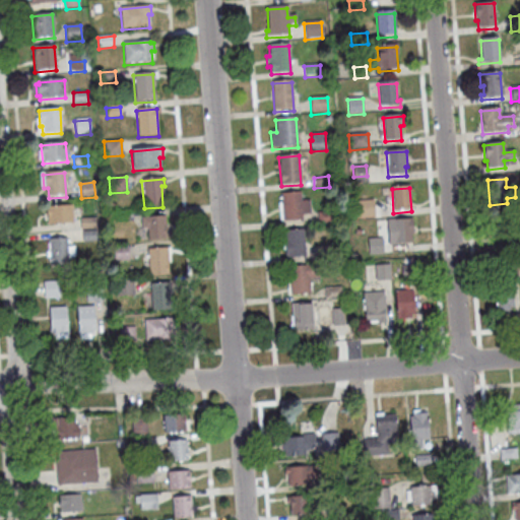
[(280,195),(301,194),(301,202),(309,201),(310,215),(302,216),(303,221),(282,222),(280,195)]
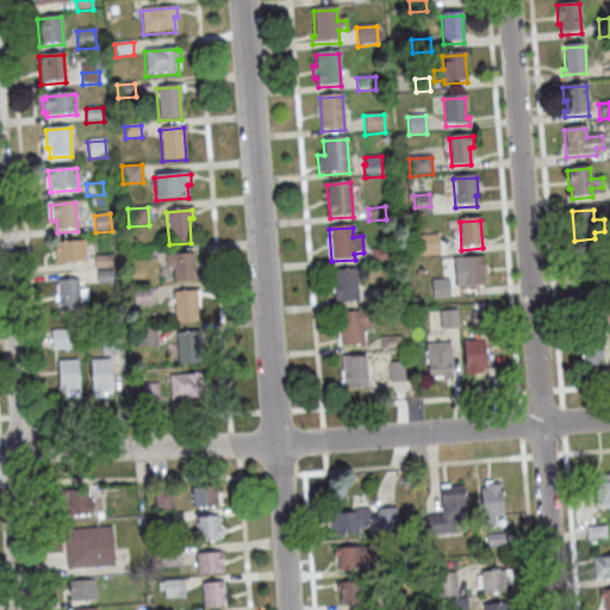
[(55,266),(54,249),(58,248),(58,244),(85,242),(86,263),(55,266)]
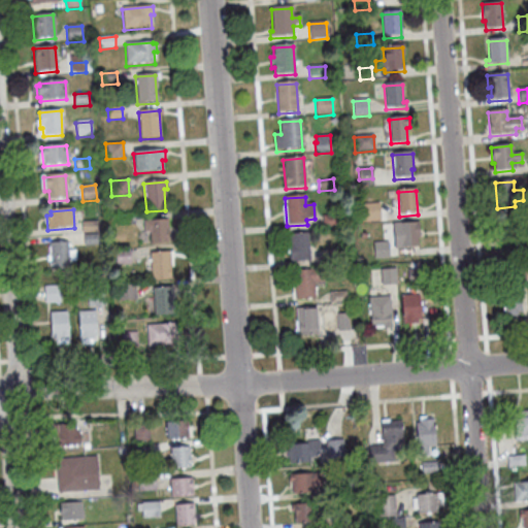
[(363,213),(377,212),(378,223),(364,224),(363,213)]
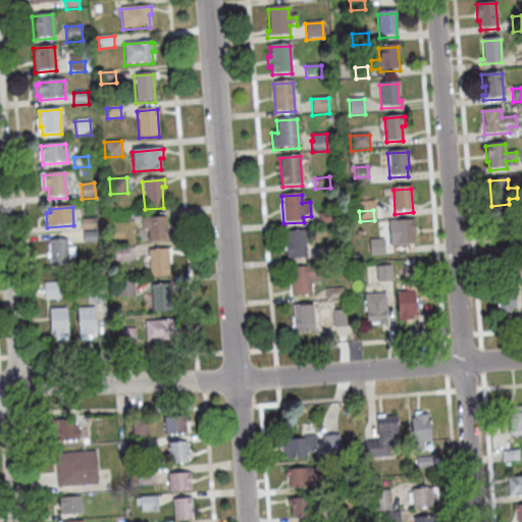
[(318,215),(336,213),(337,224),(319,225),(318,215)]
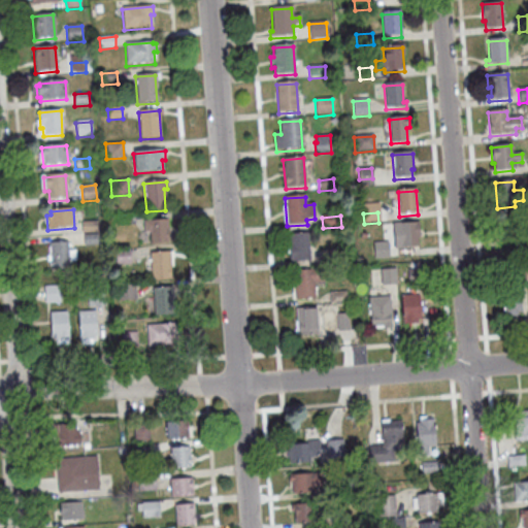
[(117,217),(118,228),(110,229),(109,218),(117,217)]
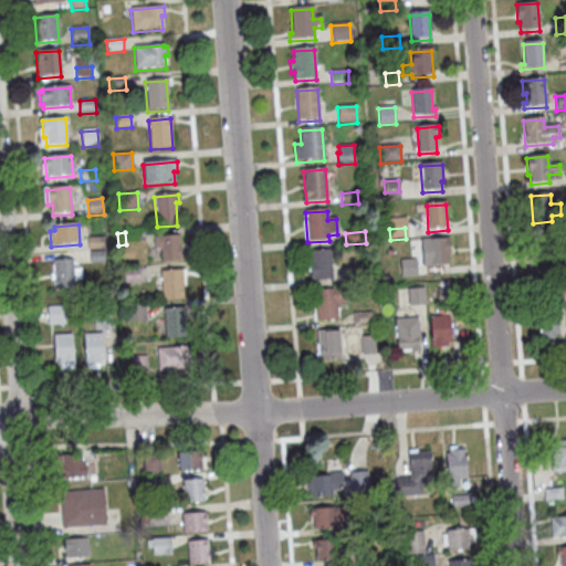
[(537,261),(535,233),(554,232),(556,260),(537,261)]
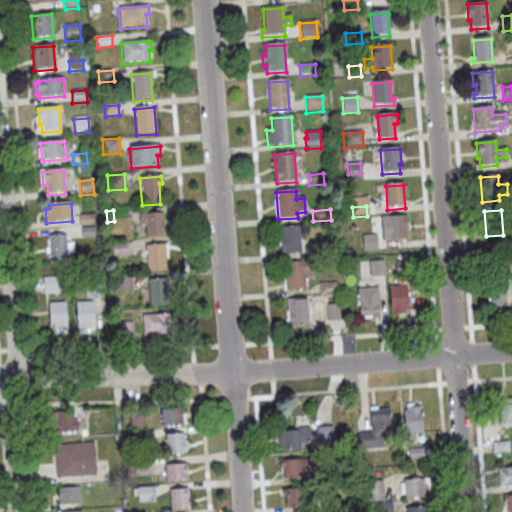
[(162,214),(164,237),(146,238),(145,227),(139,228),(139,216),(162,214)]
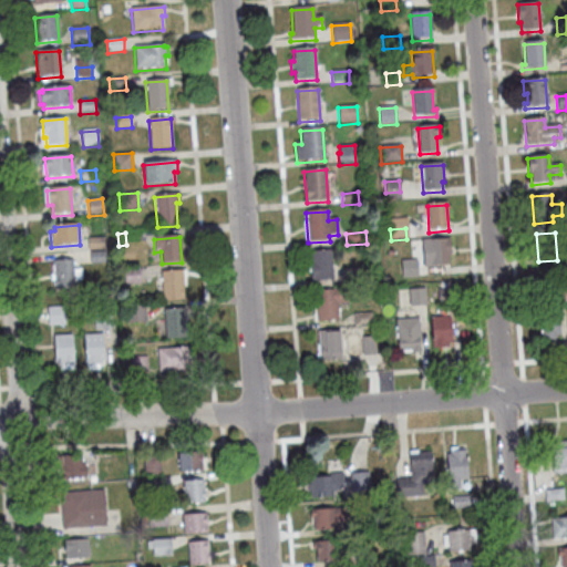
[(86,239),(104,238),(105,249),(88,251),(86,239)]
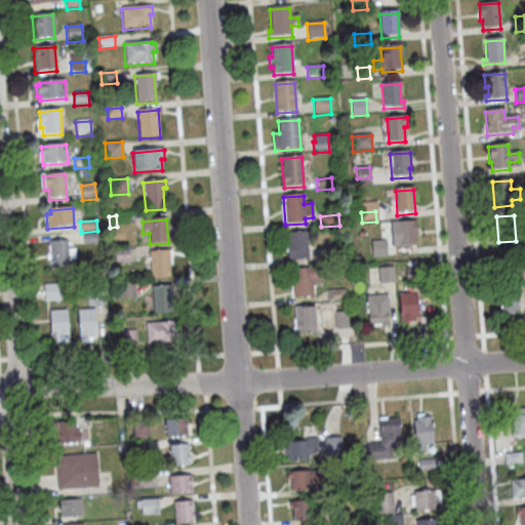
[(414,226),(416,226),(416,237),(415,237),(416,247),(392,249),(390,223),(414,221),(414,226)]
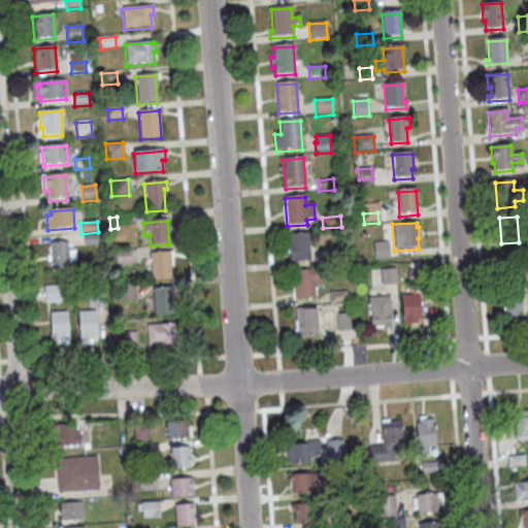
[(97,234),(98,245),(84,246),(83,235),(97,234)]
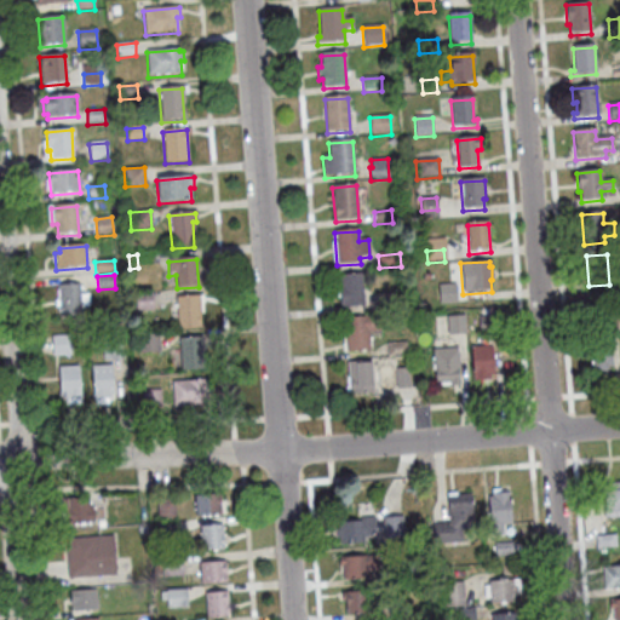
[(361,275),(363,309),(340,311),(338,277),(361,275)]
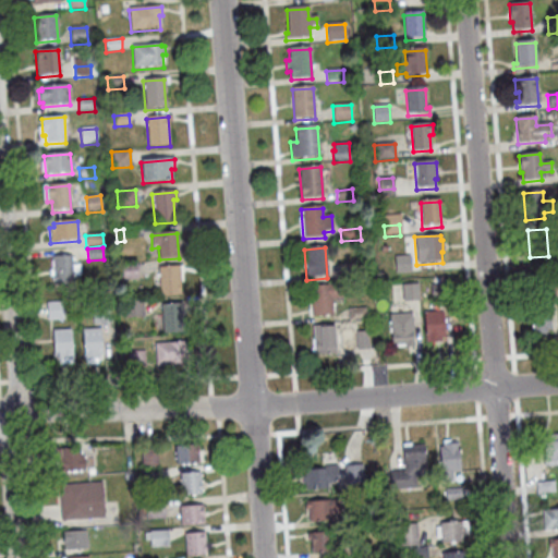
[(72,266),(80,265),(81,277),(73,278),(73,286),(53,287),(51,258),(71,256),(72,266)]
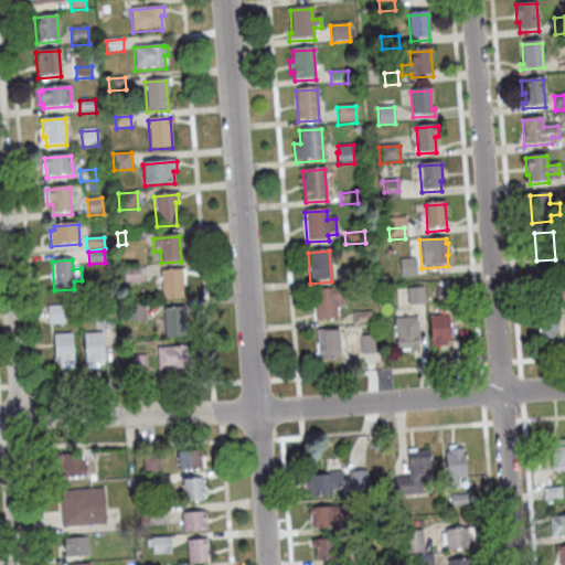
[(405,262),(420,260),(422,275),(406,276),(405,262)]
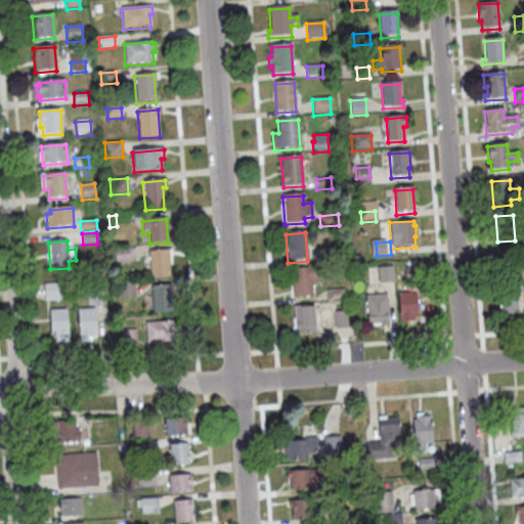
[(325,250),(341,248),(342,263),(326,264),(325,250)]
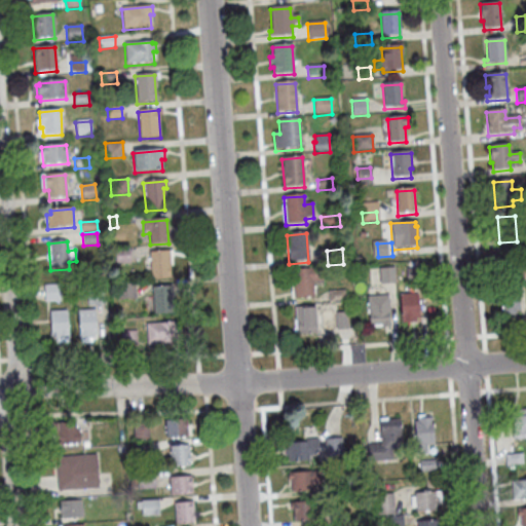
[(170,279),(151,282),(149,255),(171,253),(172,267),(168,267),(170,279)]
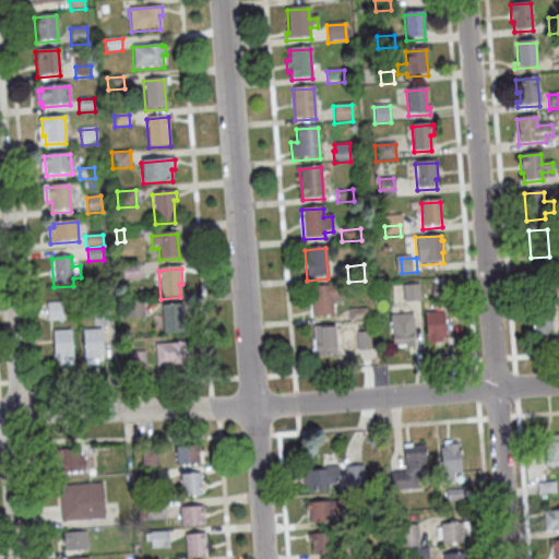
[(332,301),(333,318),(311,320),(309,288),(345,285),(346,300),(332,301)]
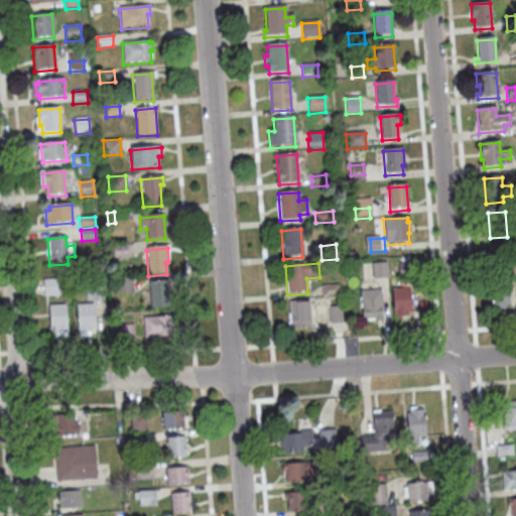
[(371,265),(386,264),(387,279),(372,281),(371,265)]
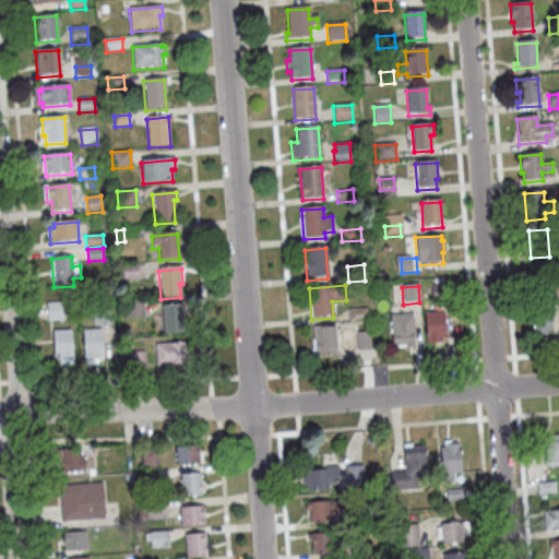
[(431,287),(447,286),(449,302),(432,304),(431,287)]
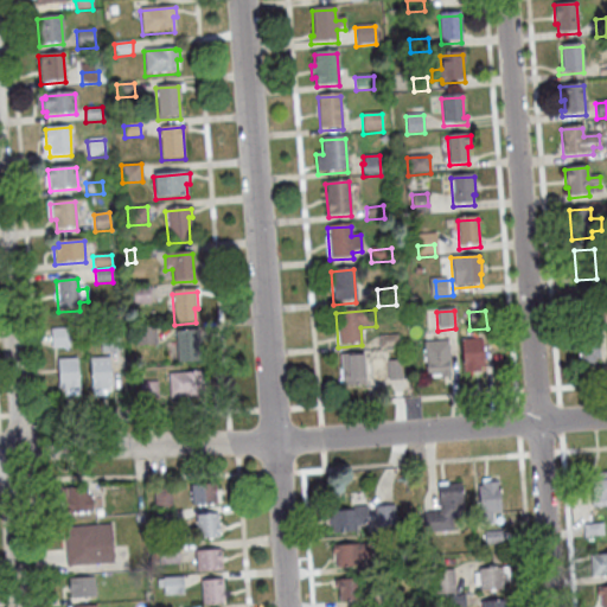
[(155,328),(157,346),(136,347),(135,330),(155,328)]
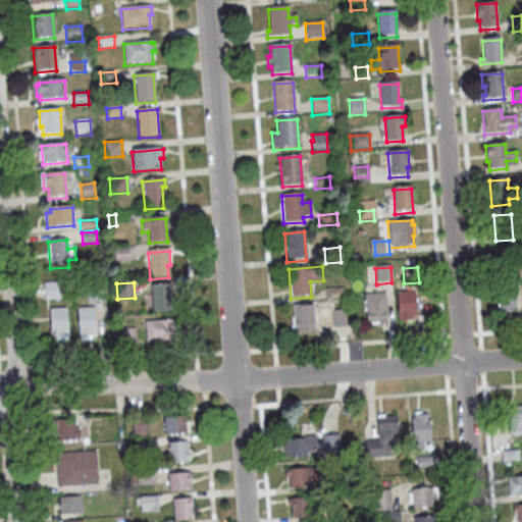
[(60,300),(44,301),(43,284),(58,283),(60,300)]
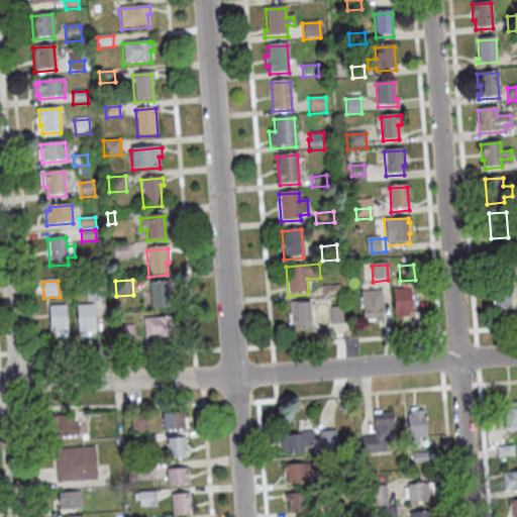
[(85,283),(100,281),(102,301),(87,302),(85,283)]
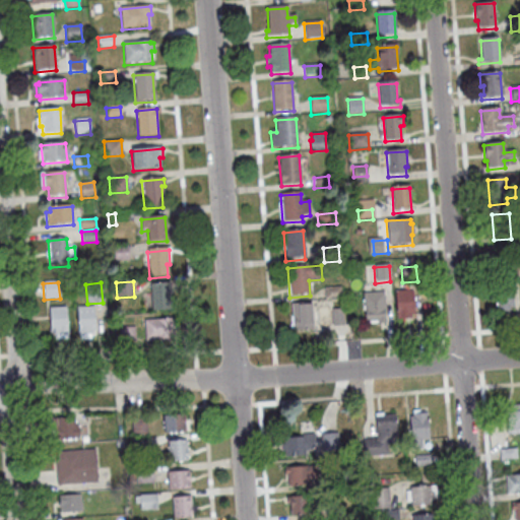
[(149,285),(169,284),(171,312),(152,313),(149,285)]
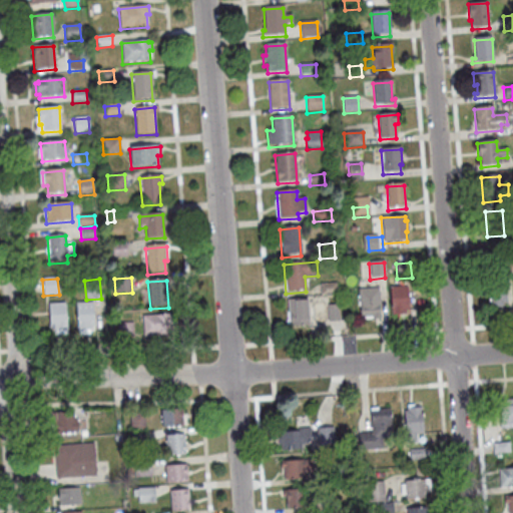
[(506,306),(503,306),(503,309),(489,310),(487,283),(504,282),(506,306)]
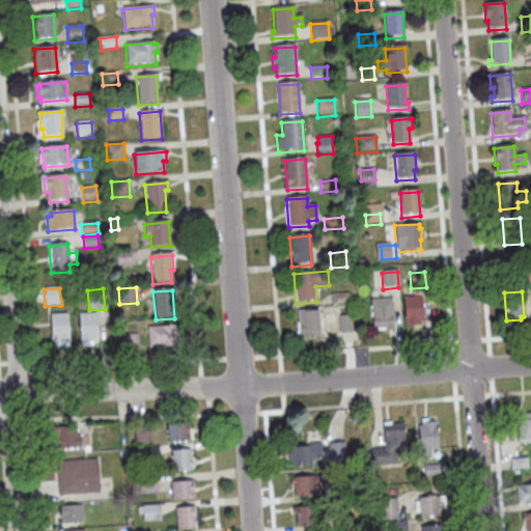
[(331,296),(348,295),(348,305),(332,306),(331,296)]
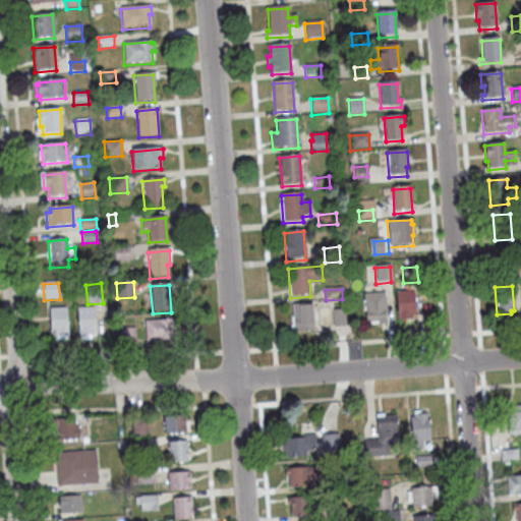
[(412,317),(412,322),(397,323),(395,294),(413,293),(415,316),(412,317)]
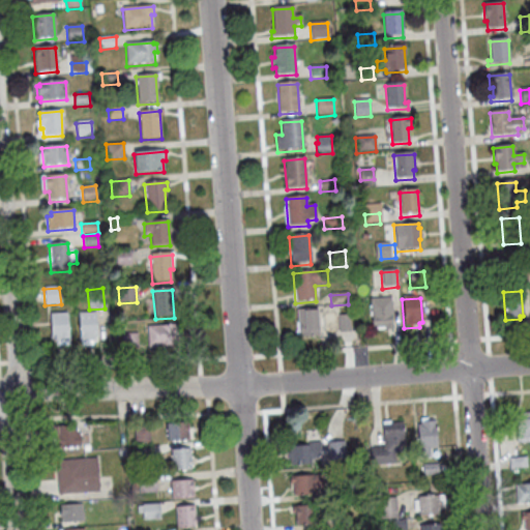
[(370,300),(391,299),(393,326),(392,326),(393,331),(384,332),(383,329),(372,330),(370,300)]
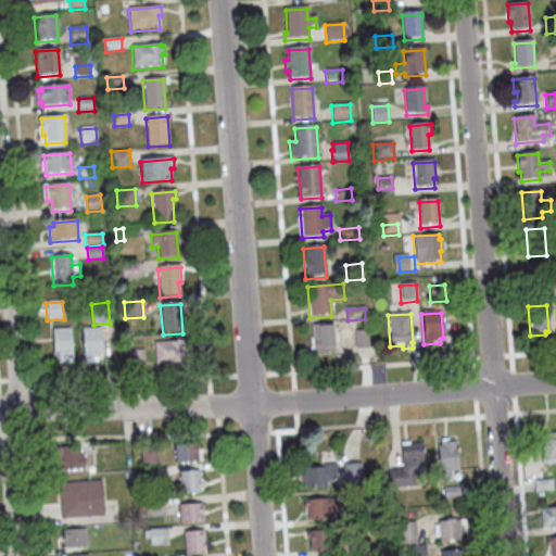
[(311,327),(331,326),(333,354),(313,356),(311,327)]
